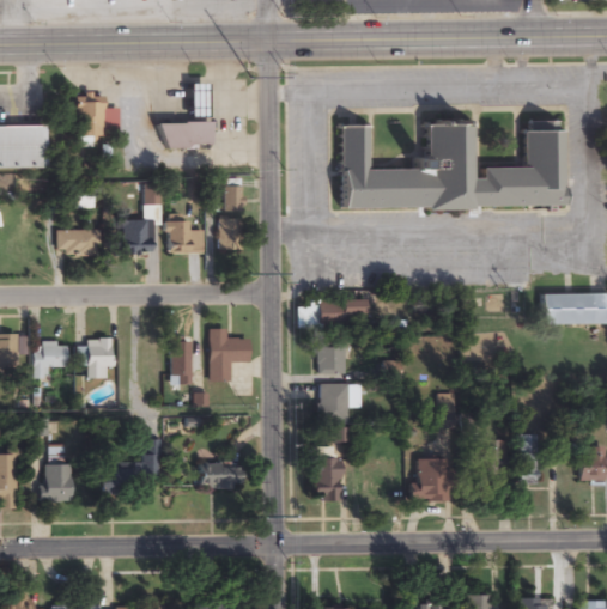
[(189,116),(206,116),(206,83),(189,83),(189,116)]
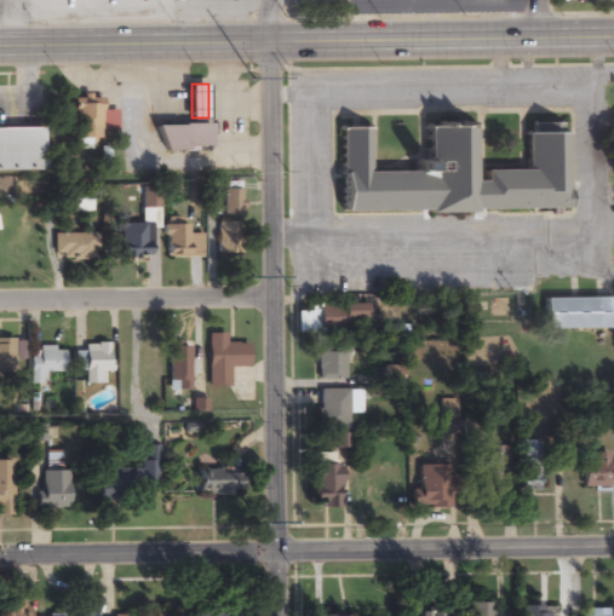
[(78,137),(121,136),(121,108),(107,109),(105,95),(76,96),(78,137)]
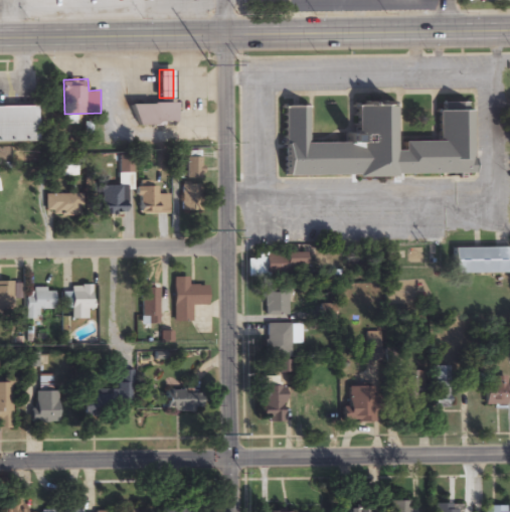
[(289,99),(290,166),(360,166),(360,170),(403,170),(403,166),(480,166),(479,101),(473,101),(473,94),(449,94),(449,103),(445,103),(445,132),(401,133),(400,95),(363,95),(363,134),(313,134),(312,98),(289,99)]
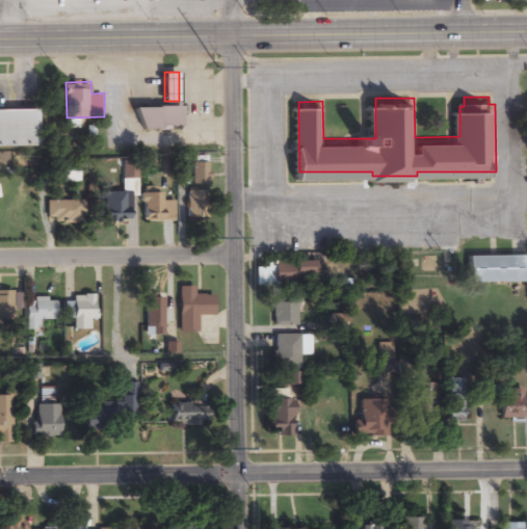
[(184,106),(139,106),(139,128),(184,128),(184,106)]
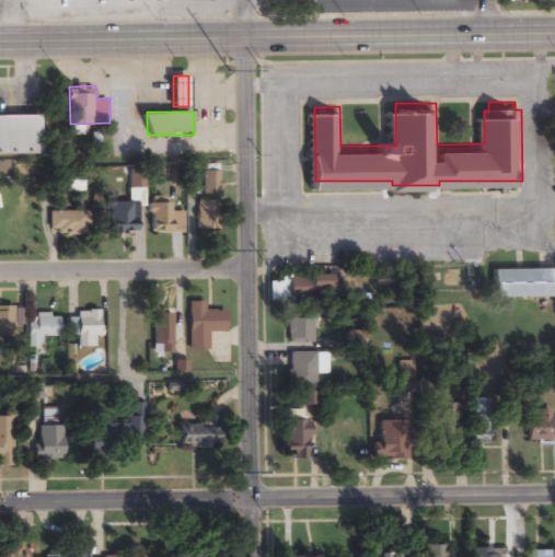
[(0,152),(43,153),(43,114),(0,114),(0,152)]
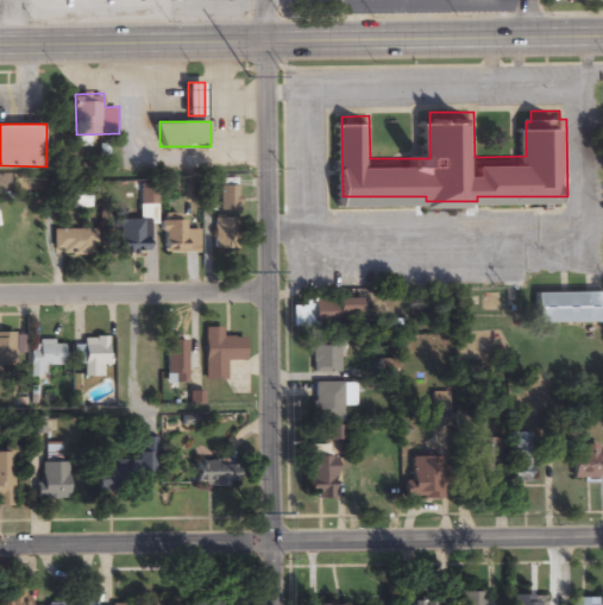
[(224,208),(242,208),(242,177),(224,177),(224,208)]
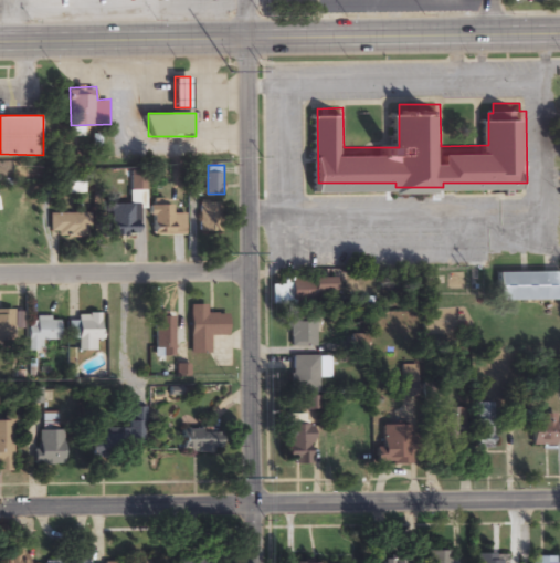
[(71,193),(88,193),(88,176),(71,176),(71,193)]
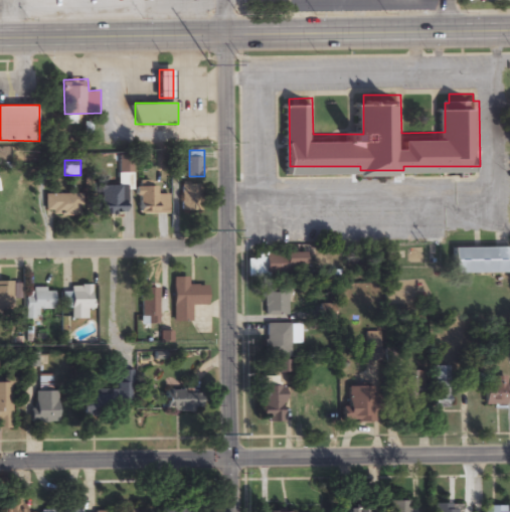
[(202,183),(185,183),(185,210),(202,210),(202,183)]
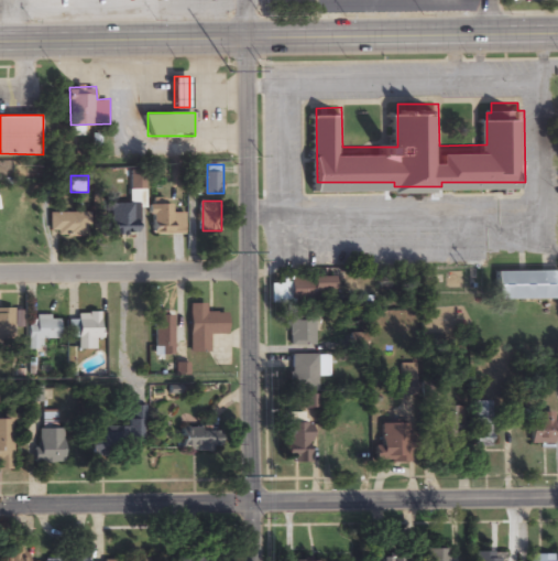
[(112,203),(112,233),(141,233),(141,203),(112,203)]
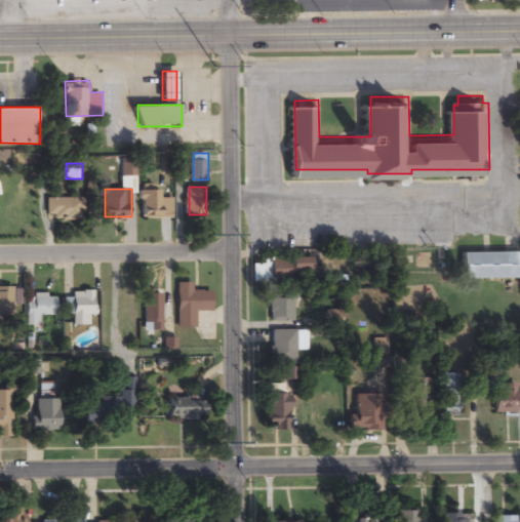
[(174,216),(174,197),(163,197),(163,190),(144,190),(144,216),(174,216)]
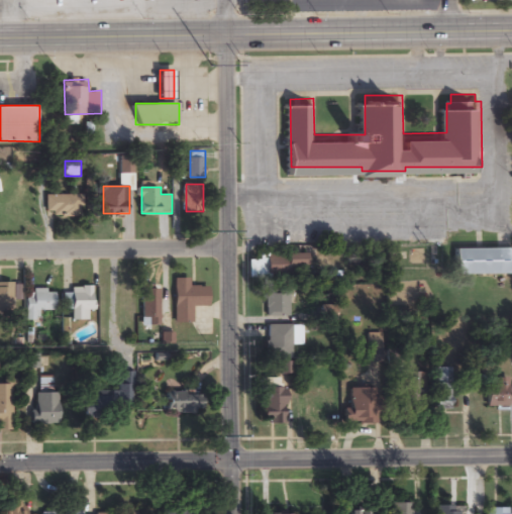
[(47,193),(47,212),(84,212),(84,193),(47,193)]
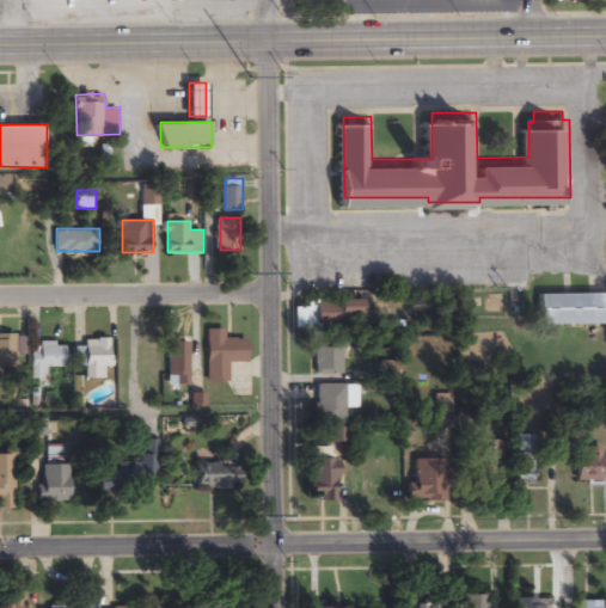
[(605,293),(540,293),(540,324),(605,324),(605,293)]
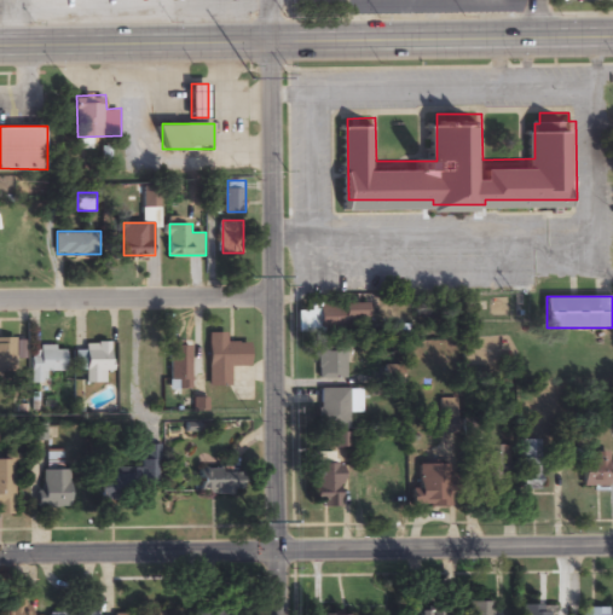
[(312,303),(312,309),(300,309),(300,336),(328,336),(328,326),(368,326),(366,302),(312,303)]
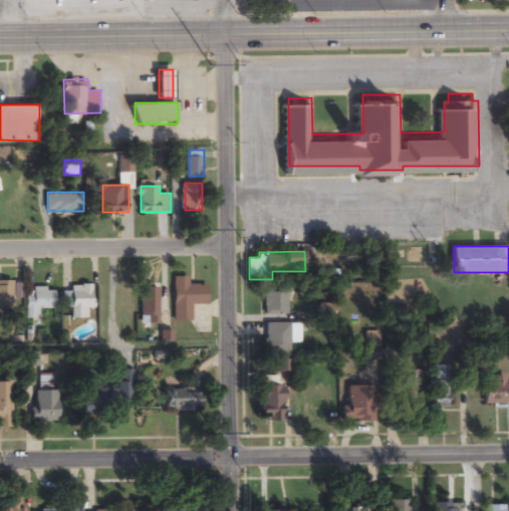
[(176,319),(194,319),(194,303),(210,303),(210,284),(191,284),(191,276),(176,276),(176,319)]
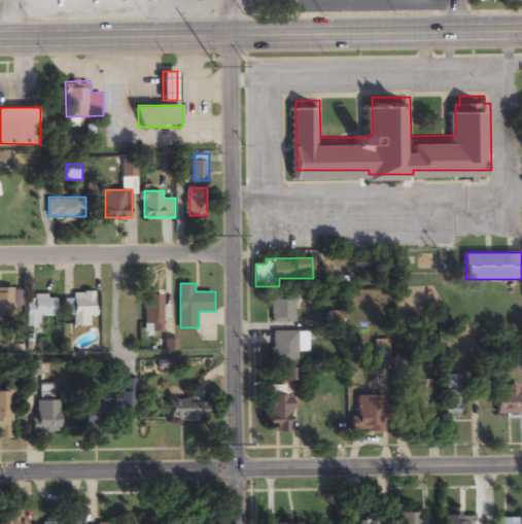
[(15,286),(0,285),(0,319),(15,319),(15,286)]
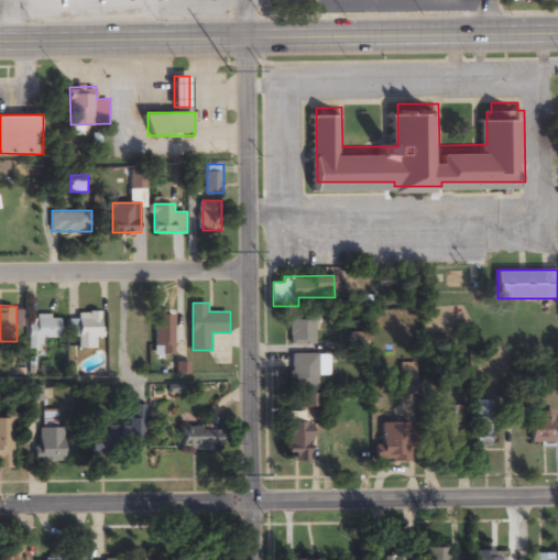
[(80,348),(104,348),(104,310),(80,310),(80,348)]
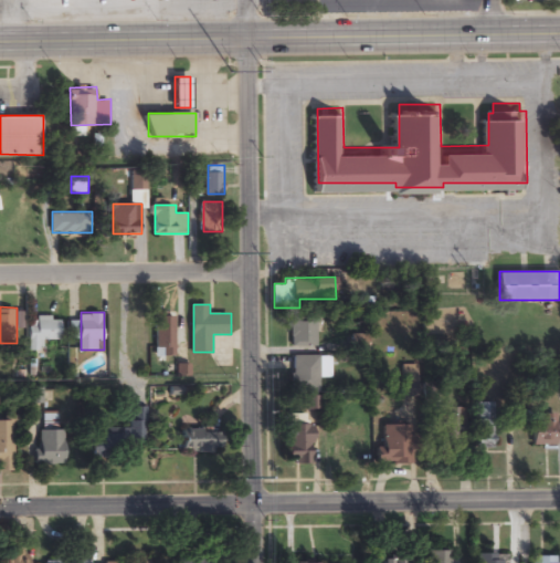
[(177,315),(157,315),(157,360),(177,360),(177,315)]
